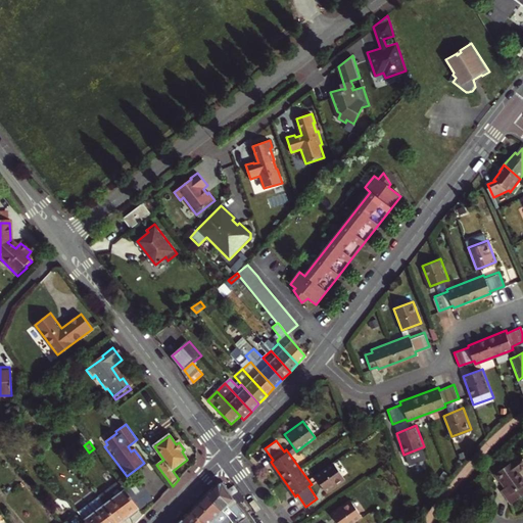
[(72,461),(66,455),(61,459),(66,465),(72,461)]
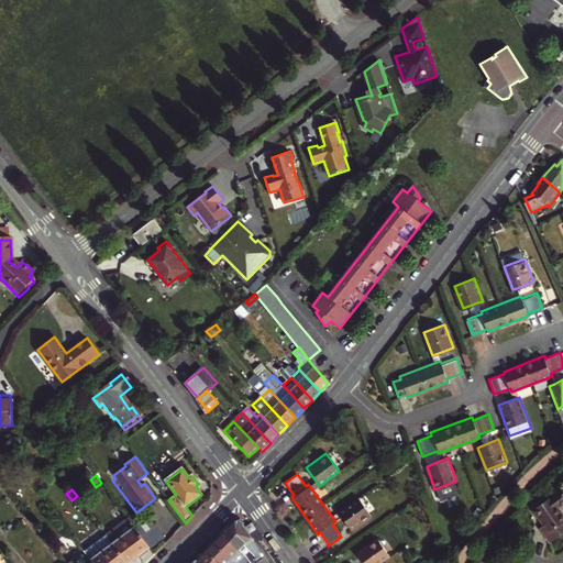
[(555,494),(527,514),(538,530),(533,533),(543,548),(562,533),(562,528),(552,512),(562,505),(555,494)]
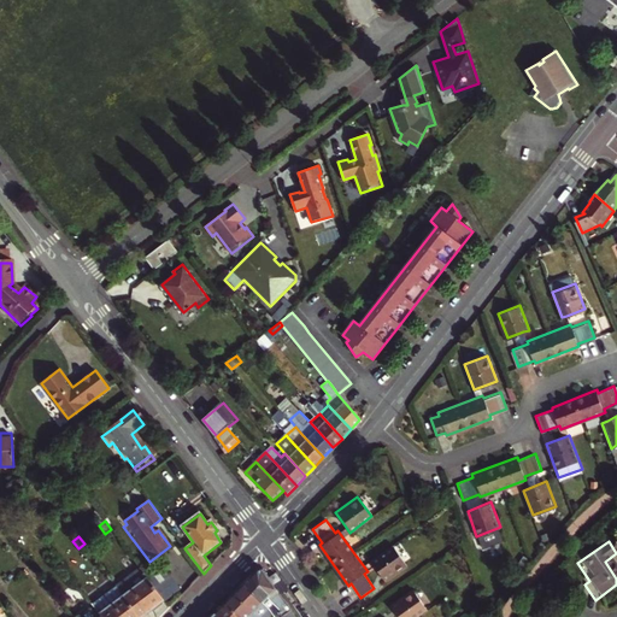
[(392,545),(370,560),(385,581),(406,564),(392,545)]
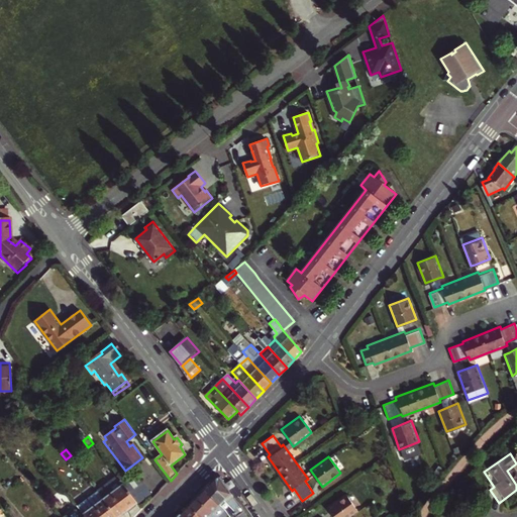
[(137,477),(125,486),(130,493),(142,484),(137,477)]
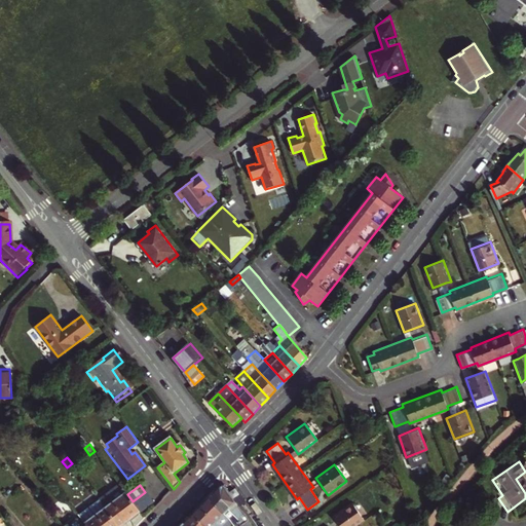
[(252,525),(226,489),(225,488),(224,486),(219,486),(214,491),(218,494),(219,496),(230,506),(229,509),(234,514),(236,517),(237,518),(236,520),(240,525),(252,525)]
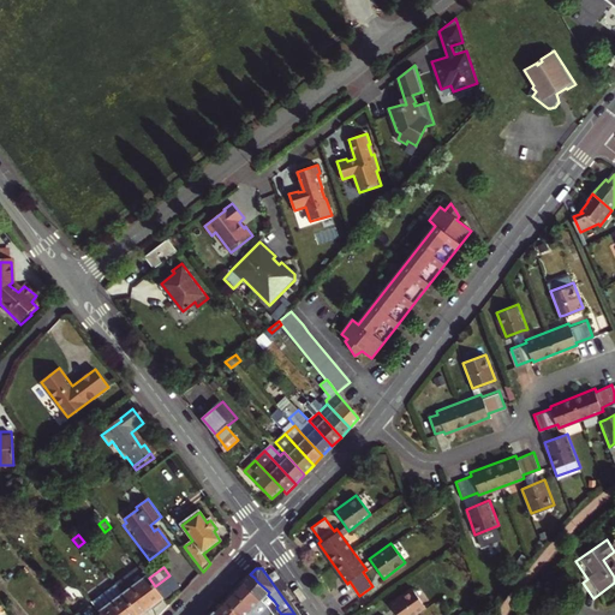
[(142,569),(118,587),(138,614),(142,614),(165,599),(160,592),(155,586),(149,578),(142,569)]
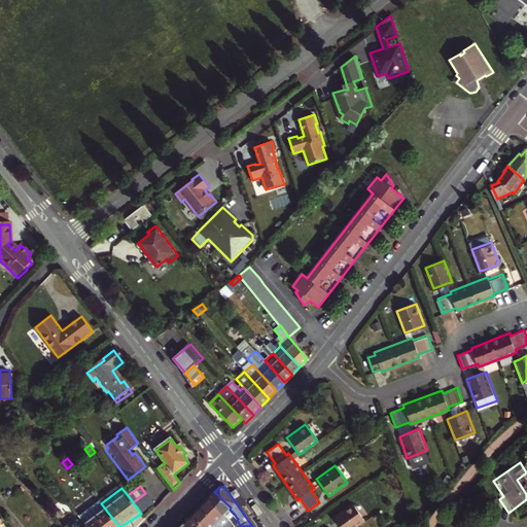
[(146,492),(145,493),(133,502),(137,507),(141,514),(141,515),(155,504),(146,492)]
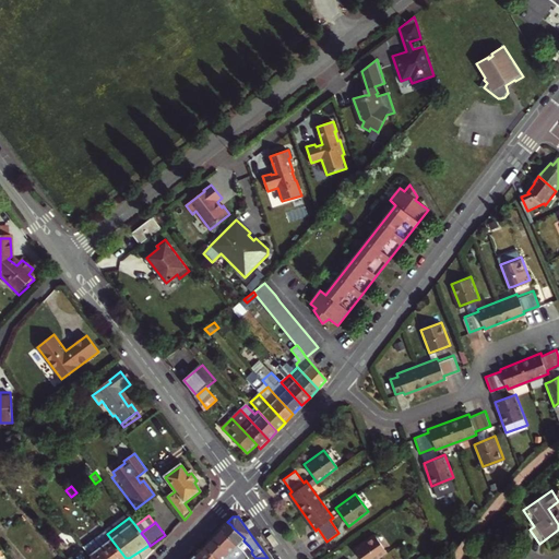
[(227,522),(221,528),(244,551),(246,554),(248,557),(251,552),(252,550),(251,549),(249,546),(244,540),(245,538),(233,527),(232,525),(227,522)]
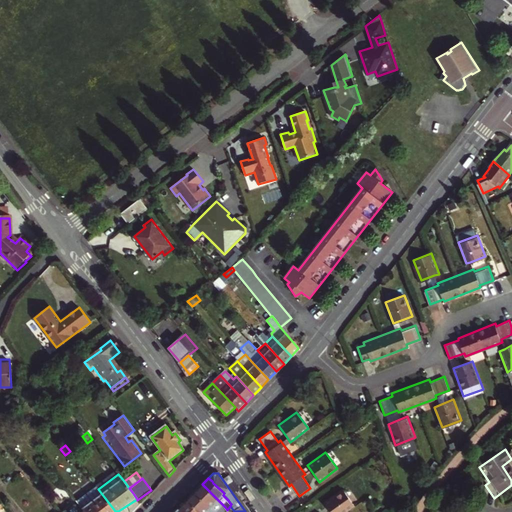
[(220,507),(223,505),(202,484),(195,492),(215,511),(221,511),(223,510),(220,507)]
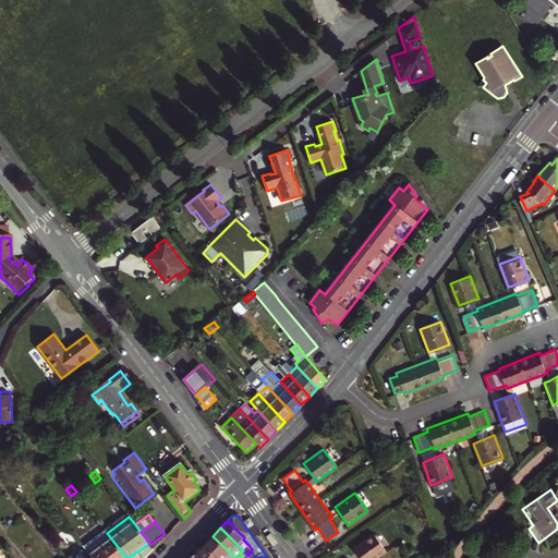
[(92,557),(125,557),(107,533),(105,530),(83,546),(88,554),(92,557)]
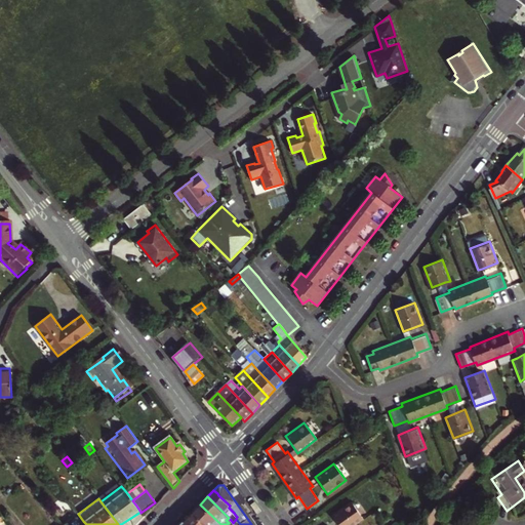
[(340,524),(354,524),(364,518),(353,500),(333,515),(340,524)]
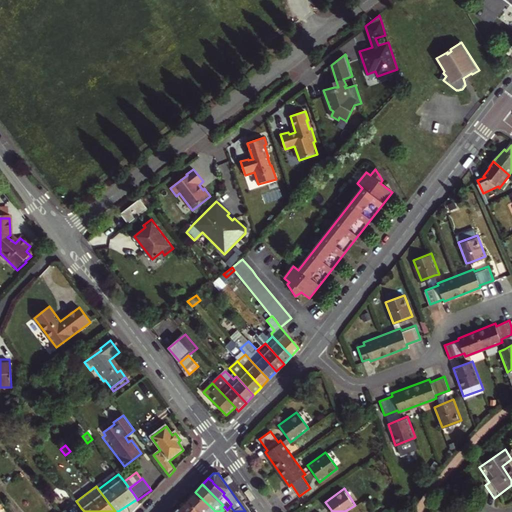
[(215,511),(195,492),(187,500),(198,511),(215,511)]
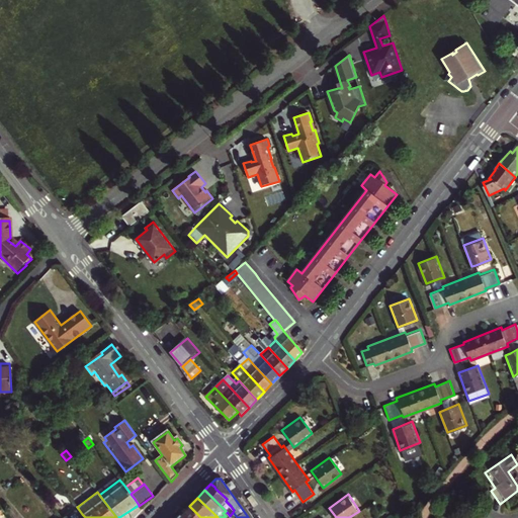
[(200,517),(189,506),(182,513),(187,517),(200,517)]
